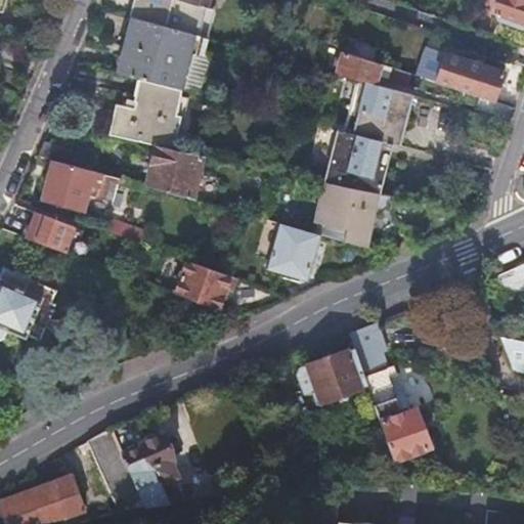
[(103,0),(101,8),(142,23),(148,6),(199,23),(205,6),(187,0),(103,0)]
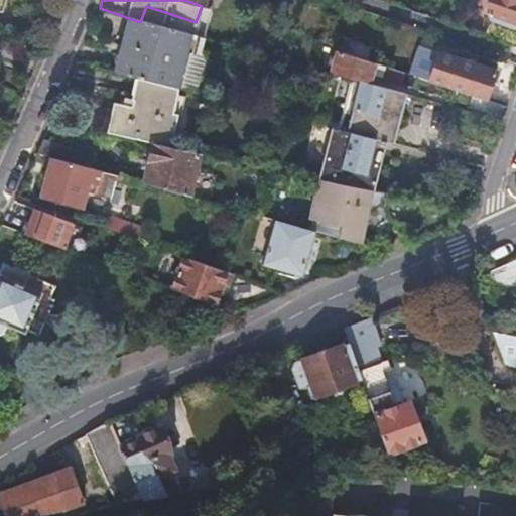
[(515,0),(486,0),(483,10),(485,12),(484,15),(486,20),(515,30),(515,0)]
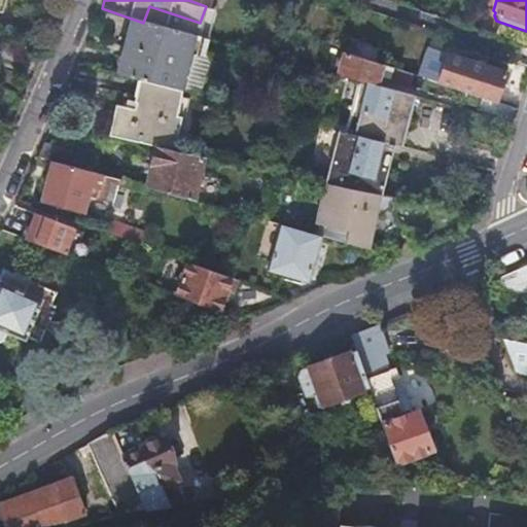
[(126,19),(109,76),(137,82),(177,93),(194,37),(126,19)]
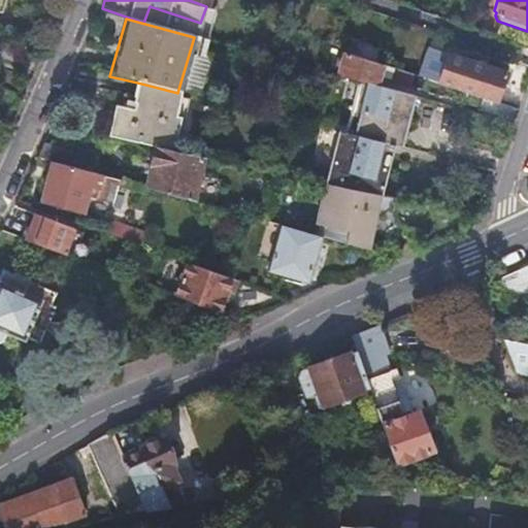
[(348,38),(343,52),(374,62),(378,48),(348,38)]
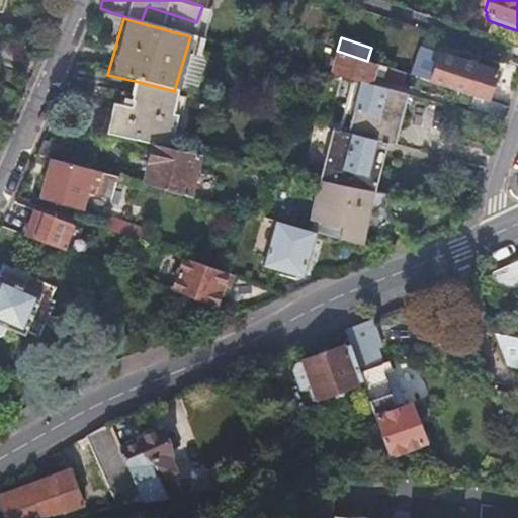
[(336,51),(327,75),(348,81),(364,85),(372,63),(367,61),(337,51),(336,51)]
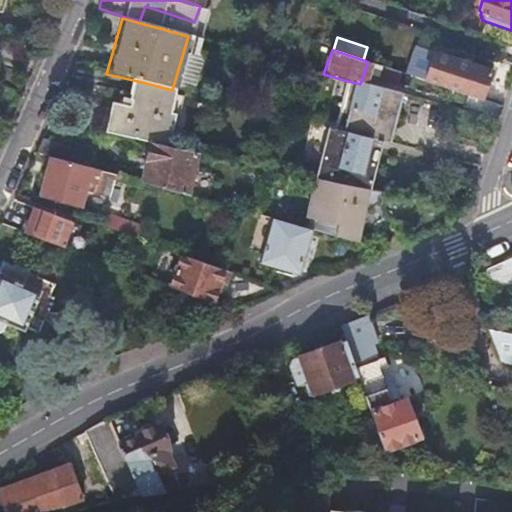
[(465,94),(480,99),(489,69),(433,52),(424,80),(465,94)]
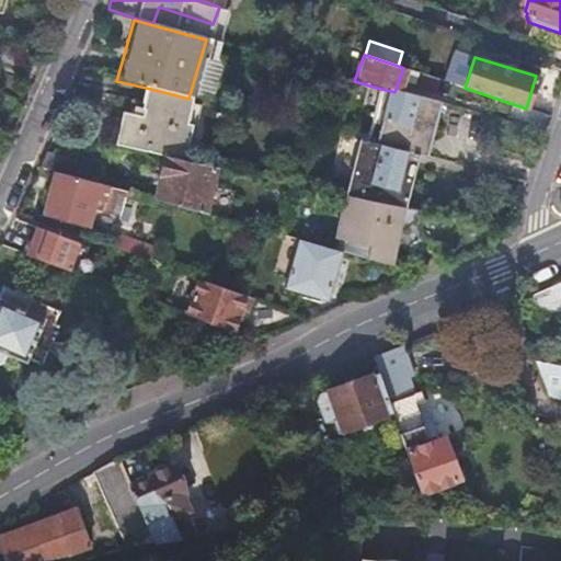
[(425,75),(411,70),(407,84),(421,89),(425,75)]
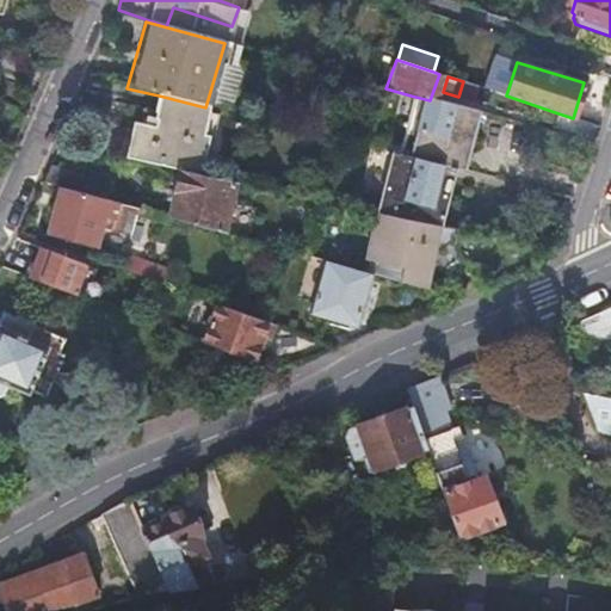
[(124,159),(178,170),(202,174),(213,137),(204,136),(213,109),(205,107),(159,96),(153,119),(142,117),(140,127),(133,124),(124,159)]
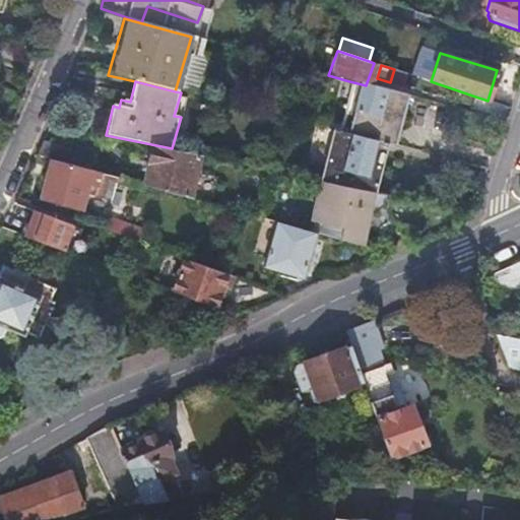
[(349,81),(336,131),(388,144),(393,145),(408,98),(366,85),(349,81)]
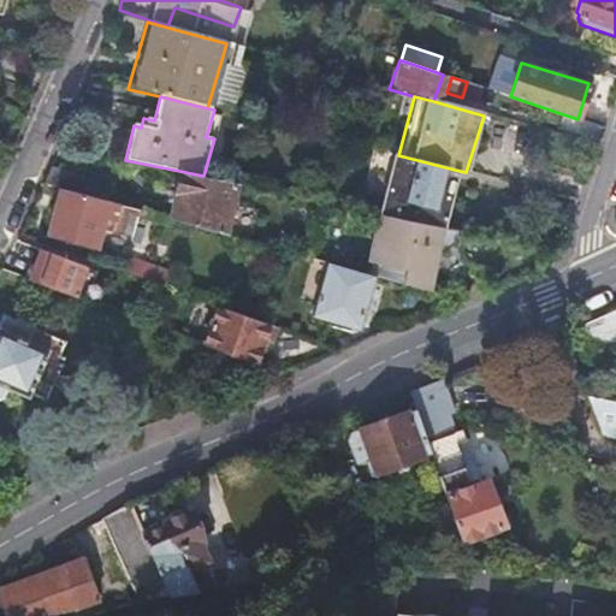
[(594,147),(600,128),(578,119),(560,113),(554,136),(594,147)]
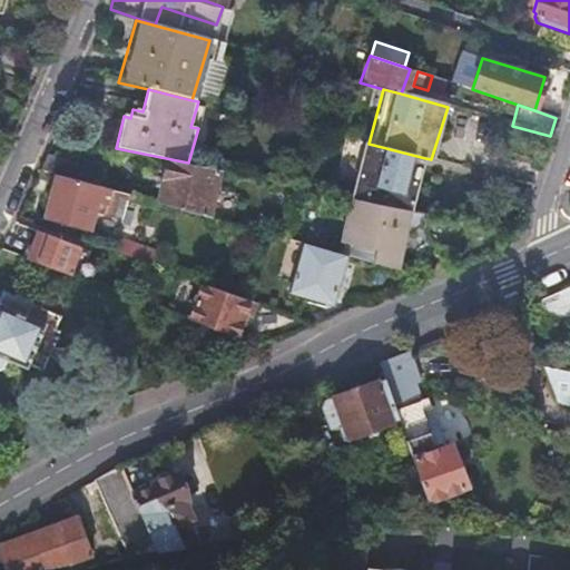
[(431,159),(425,158),(369,144),(363,143),(349,196),(359,198),(364,200),(410,209),(416,212),(432,160),(431,159)]
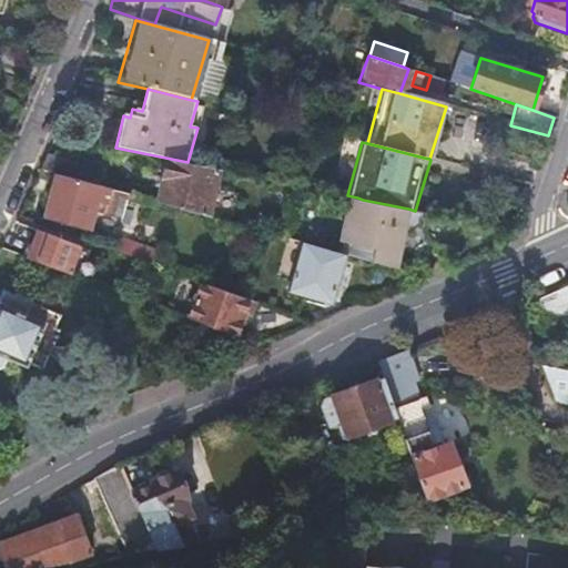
[(44,155),(38,171),(52,174),(70,180),(73,164),(44,155)]
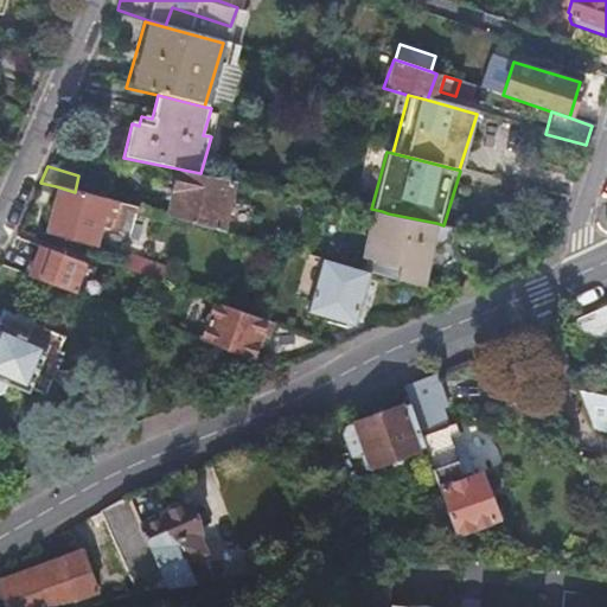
[(177,168),(163,216),(218,231),(232,180),(200,173),(177,168)]
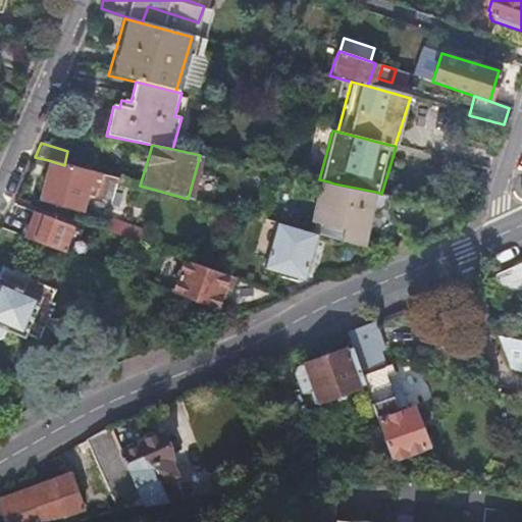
[(64,165),(48,160),(38,201),(75,211),(81,196),(105,203),(112,177),(64,165)]
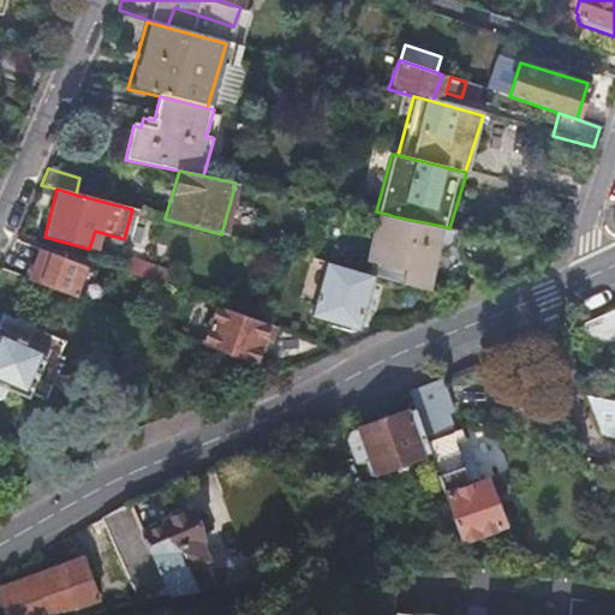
[(374,276),(430,292),(437,260),(458,246),(461,230),(449,228),(442,226),(393,216),(387,214),(374,276)]
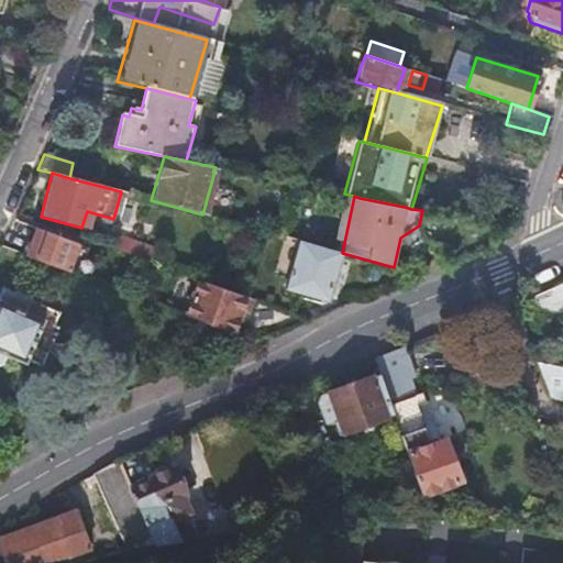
[(111,228),(105,247),(145,262),(151,264),(157,244),(111,228)]
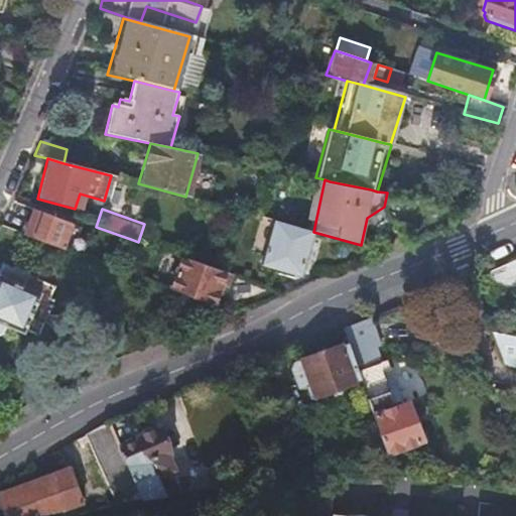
[(34,212),(25,235),(83,257),(87,243),(68,235),(72,226),(34,212)]
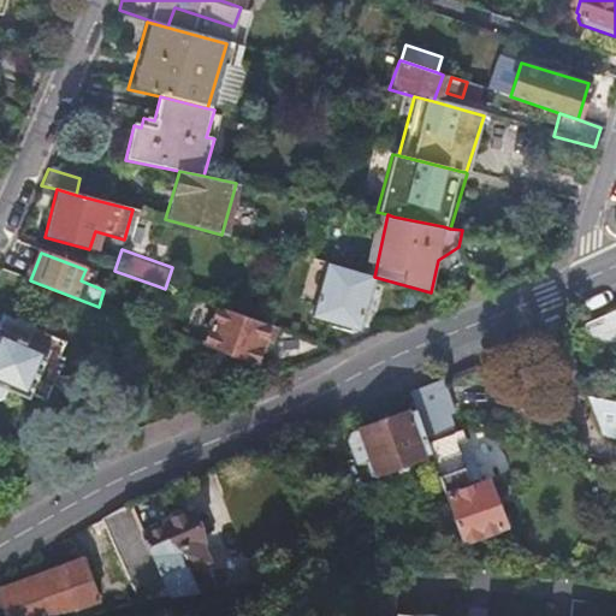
[(325,348),(336,350),(353,344),(345,327),(355,331),(372,276),(326,264),(311,320),(325,348)]
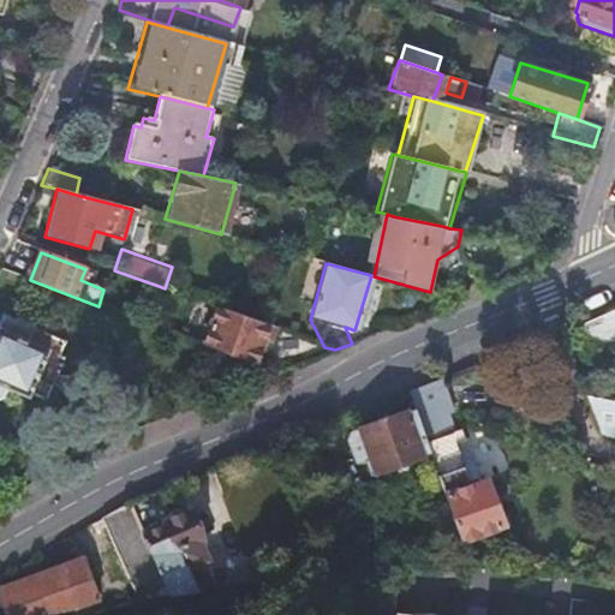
[(210,305),(197,342),(249,362),(263,324),(243,316),(210,305)]
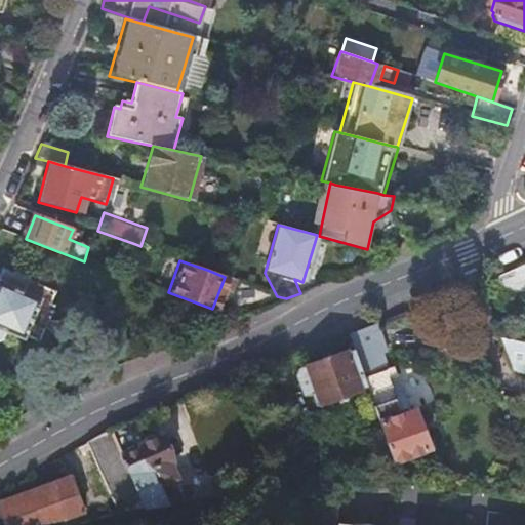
[(511,300),(524,295),(524,265),(502,272),(511,300)]
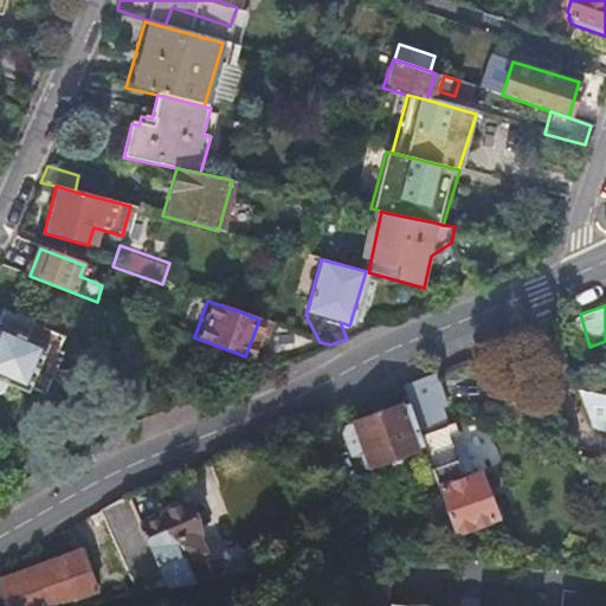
[(4,317),(0,326),(0,387),(4,381),(28,392),(47,347),(25,337),(28,328),(27,321),(19,317),(12,321),(4,317)]
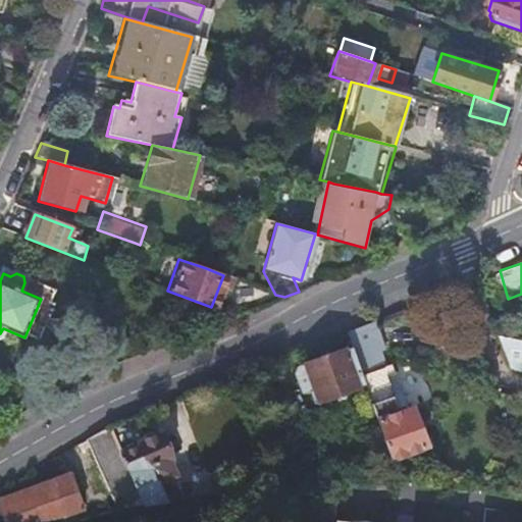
[(374,323),(347,333),(353,349),(366,387),(394,463),(429,450),(414,411),(401,416),(396,403),(407,400),(394,364),(384,367),(379,354),(385,352),(374,323)]
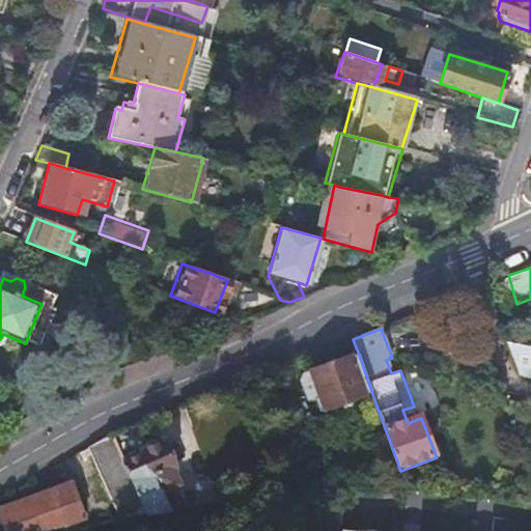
[(530,376),(530,345),(510,342),(508,350),(519,374),(530,376)]
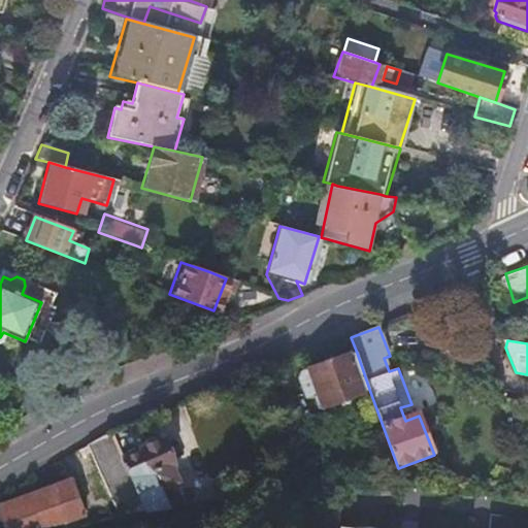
[(370,392),(357,353),(302,372),(299,384),(307,405),(317,402),(323,415),(327,414),(329,407),(370,392)]
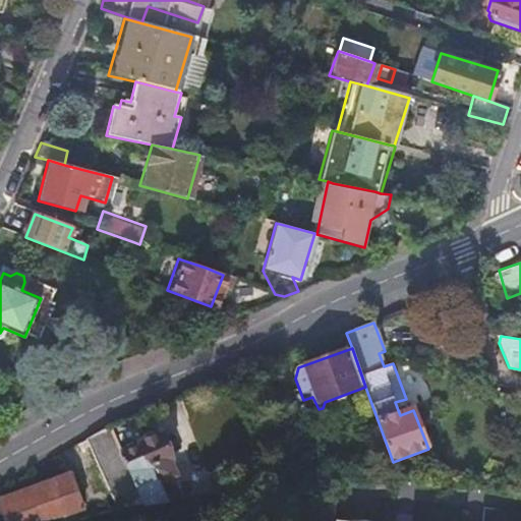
[(114,424),(145,506),(186,500),(179,481),(165,486),(162,480),(178,474),(173,457),(177,456),(168,431),(164,433),(158,427),(148,431),(140,414),(114,424)]
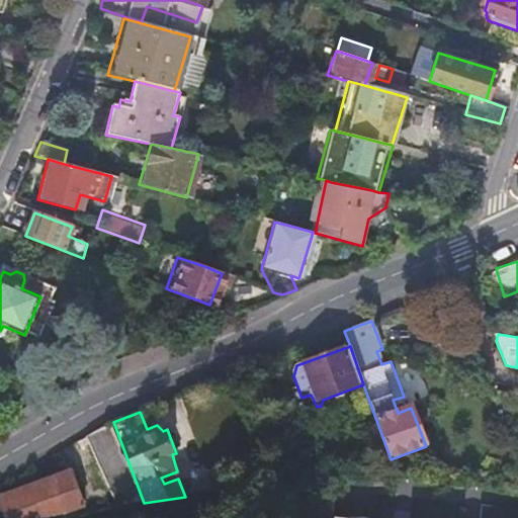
[(117,507),(144,503),(113,422),(90,435),(117,507)]
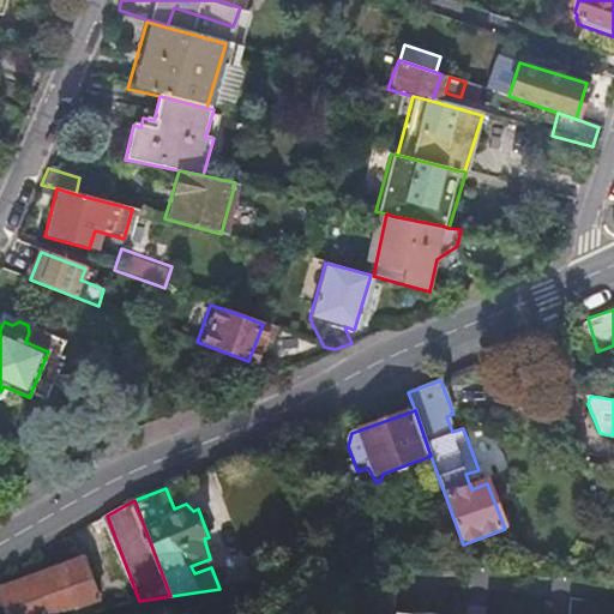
[(0,588),(0,597),(6,613),(38,613),(74,609),(100,599),(96,591),(102,589),(96,575),(90,576),(83,555),(0,588)]
